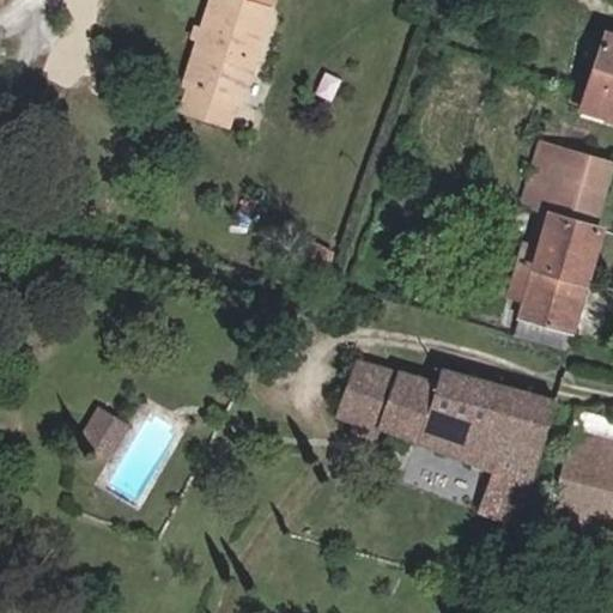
[(242,102),(271,11),(267,10),(269,0),(213,0),(187,84),(192,86),(237,101),(242,102)]
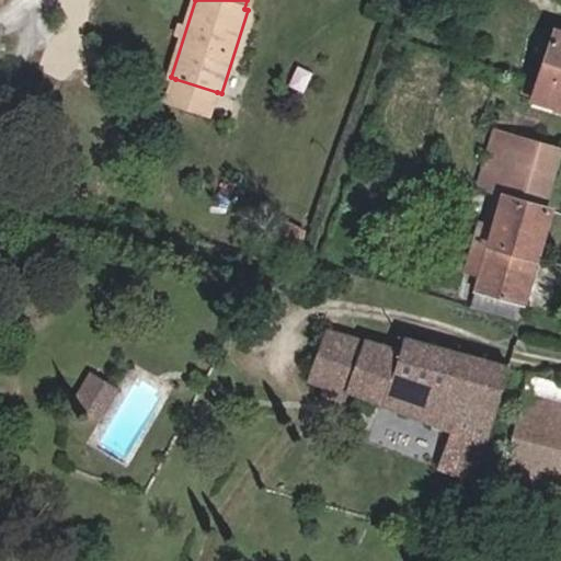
[(560,32),(554,31),(538,82),(553,87),(560,67),(560,32)]
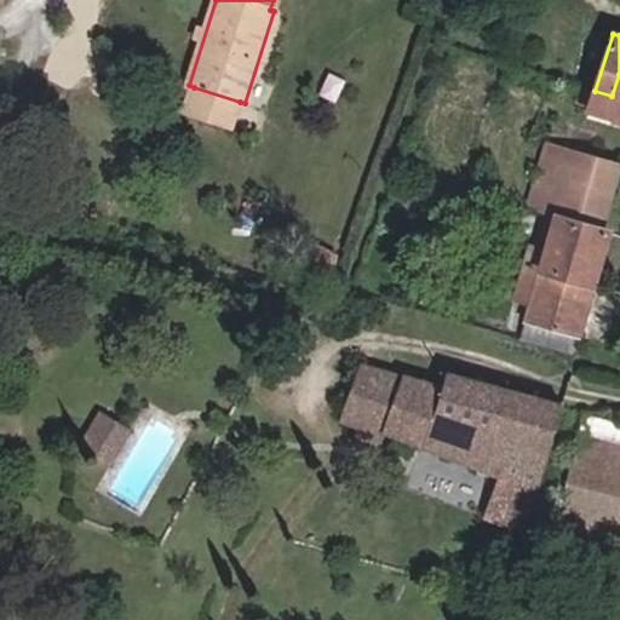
[(619,120),(619,74),(612,96),(595,91),(587,112),(619,120)]
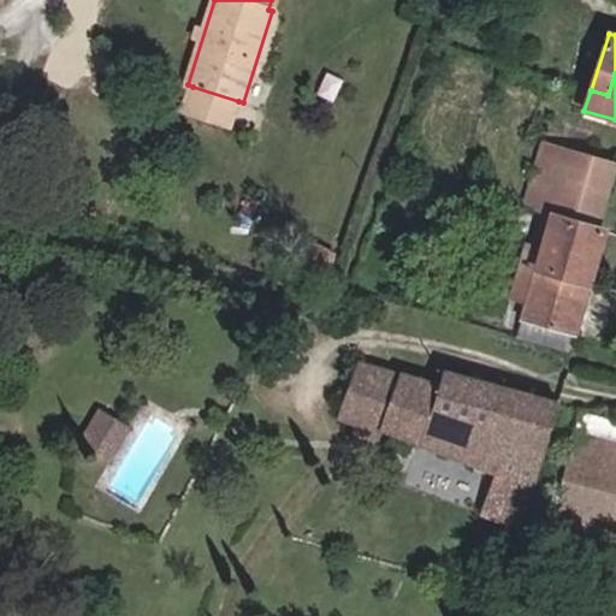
[(231,125),(238,101),(193,87),(185,111),(231,125)]
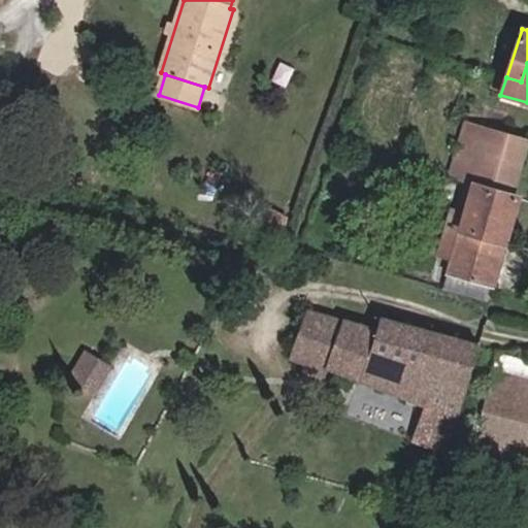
[(464,178),(480,126),(468,123),(453,175),(464,178)]
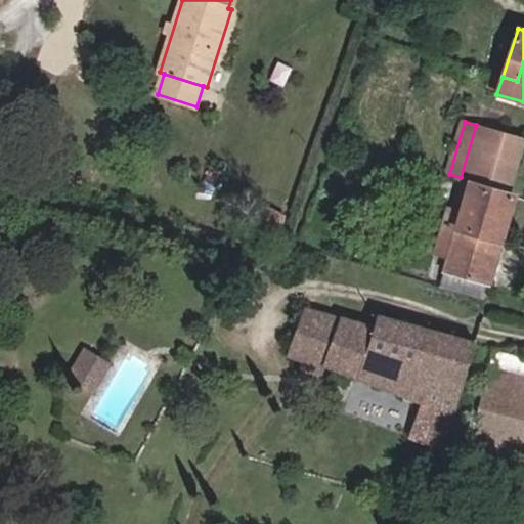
[(510,193),(523,143),(523,138),(476,125),(461,177),(461,179),(470,182),(462,210),(448,206),(443,225),(456,228),(456,227),(501,241),(515,194),(510,193)]
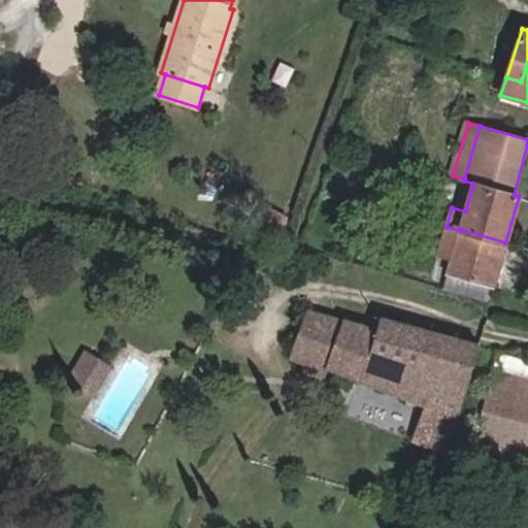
[(489,302),(505,242),(460,229),(460,230),(447,227),(438,255),(452,259),(442,290),(489,302)]
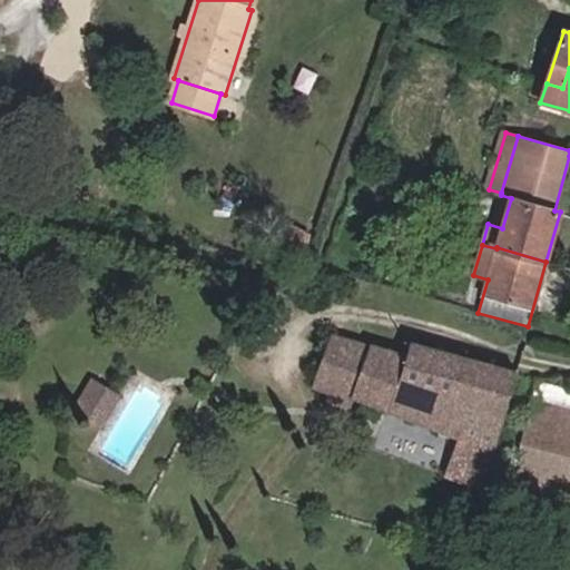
[(328,394),(350,338),(331,334),(312,389),(328,394)]
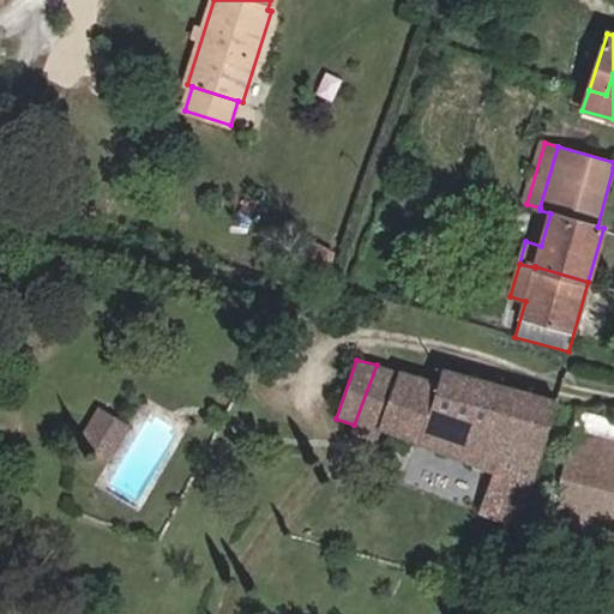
[(522,528),(558,401),(443,369),(438,383),(377,365),(354,425),(348,440),(374,450),(383,429),(494,473),(479,513),(522,528)]
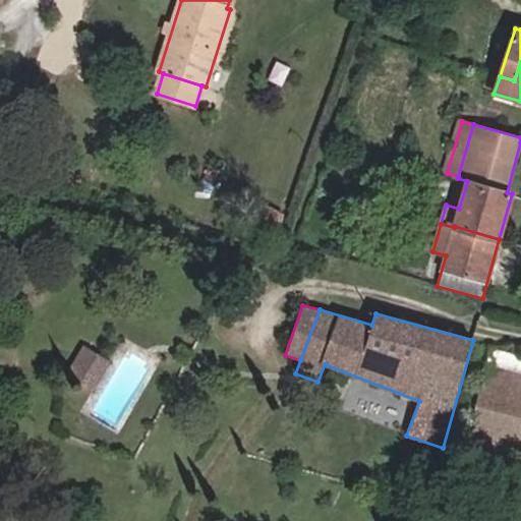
[(79,385),(98,353),(84,346),(66,377),(79,385)]
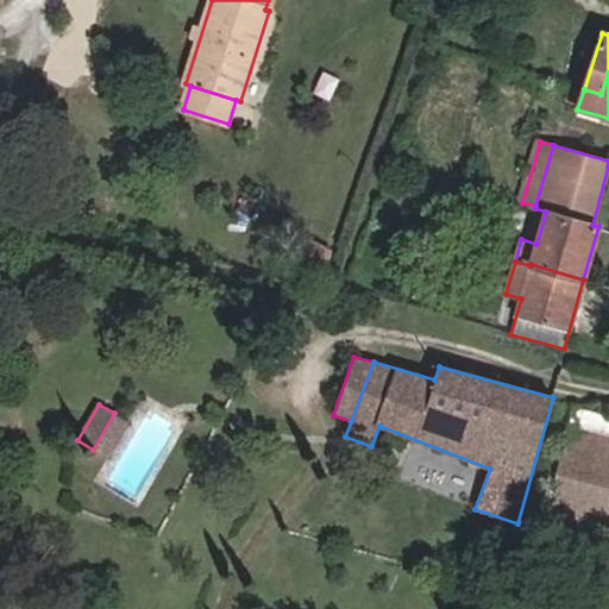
[(608,435),(608,416),(576,408),(571,426),(608,435)]
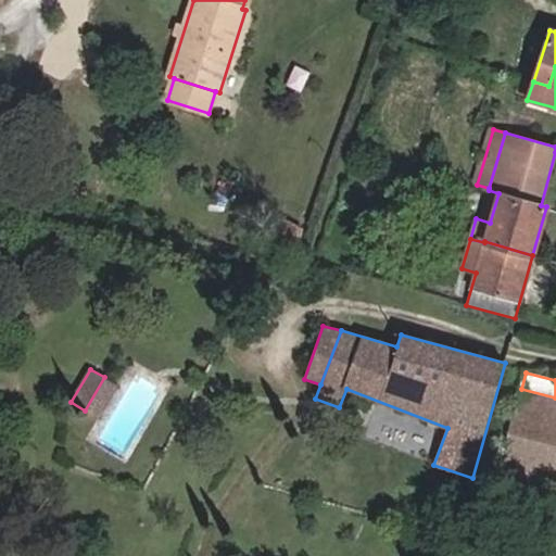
[(98,418),(118,386),(104,377),(85,411),(98,418)]
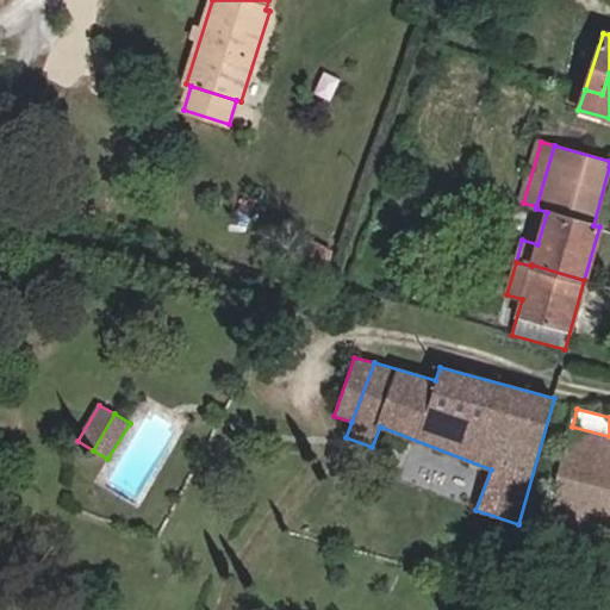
[(609,530),(609,436),(572,427),(554,498),(587,506),(584,523),(609,530)]
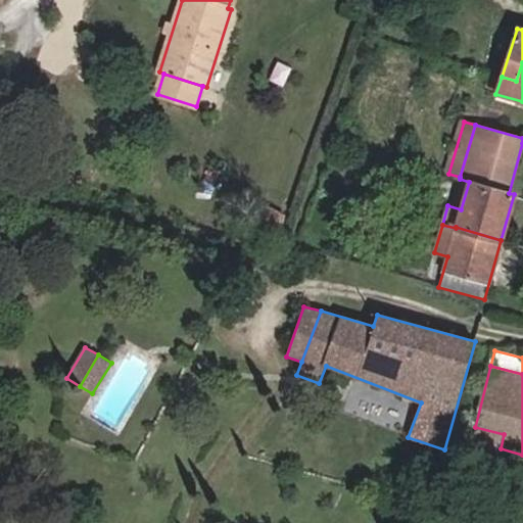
[(501,448),(504,434),(475,427),(471,441),(501,448)]
